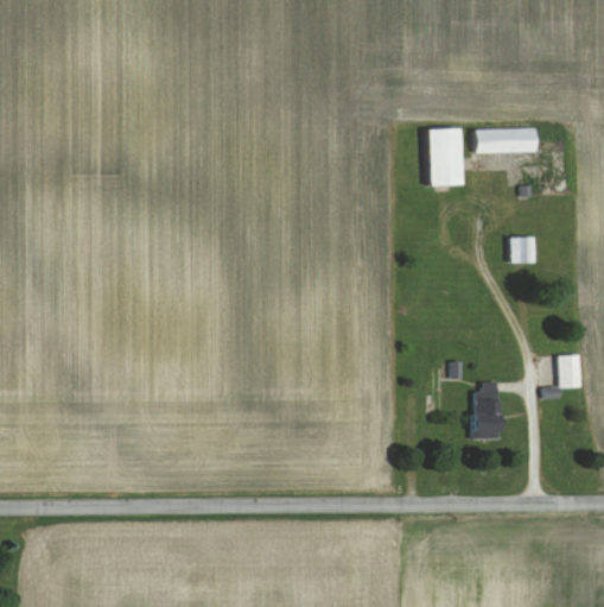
[(462,128),(430,128),(430,185),(462,185),(462,128)]
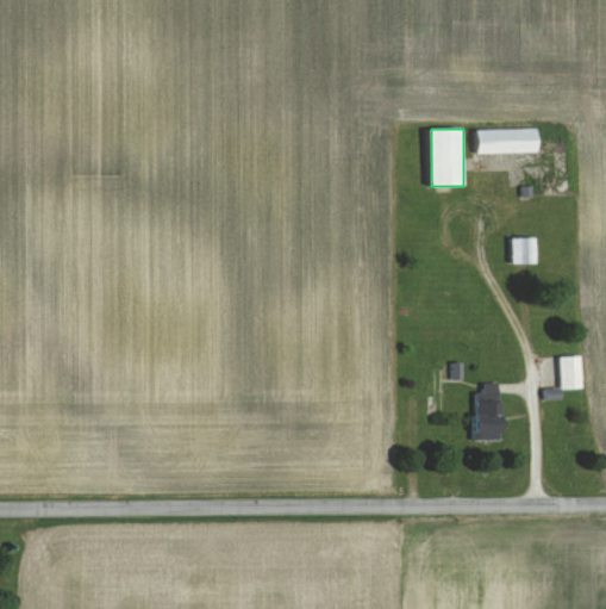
[(539,153),(539,129),(478,129),(478,153),(539,153)]
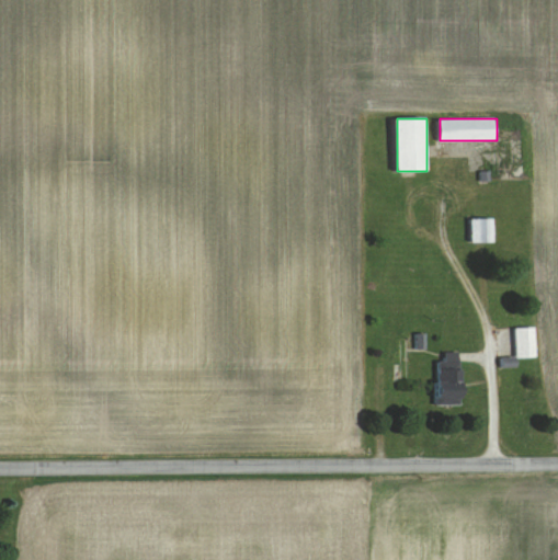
[(493,241),(493,218),(473,218),(473,241),(493,241)]
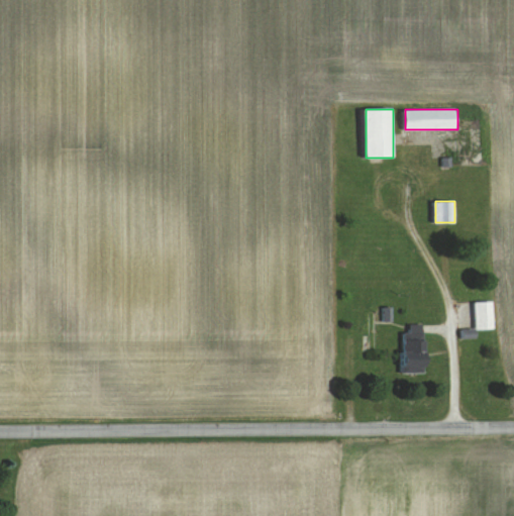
[(495,301),(476,301),(476,329),(495,329),(495,301)]
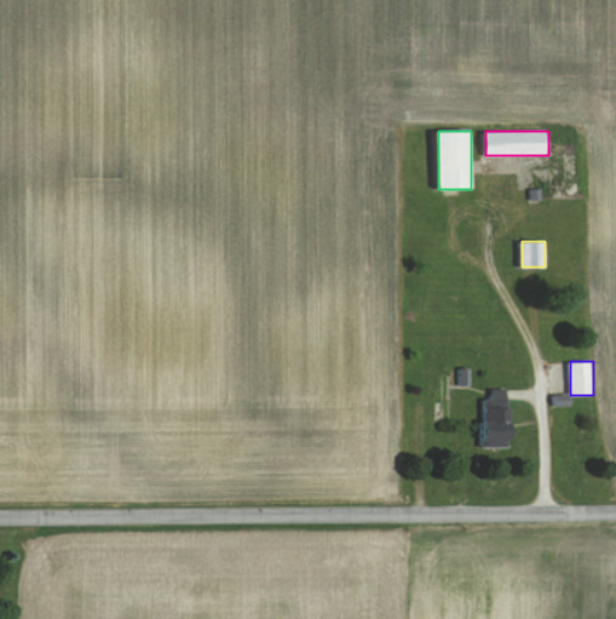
[(511,388),(484,388),(484,446),(511,446),(511,388)]
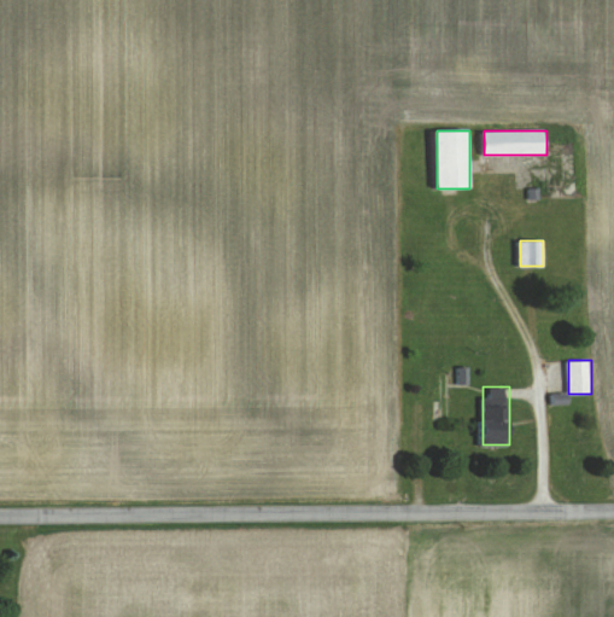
All buildings are outlined.
